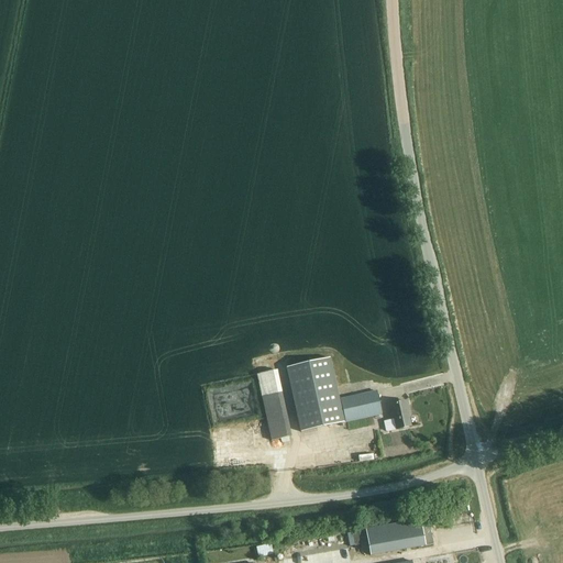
[(328,359),(286,368),(300,432),(344,422),(330,359),(328,359)]
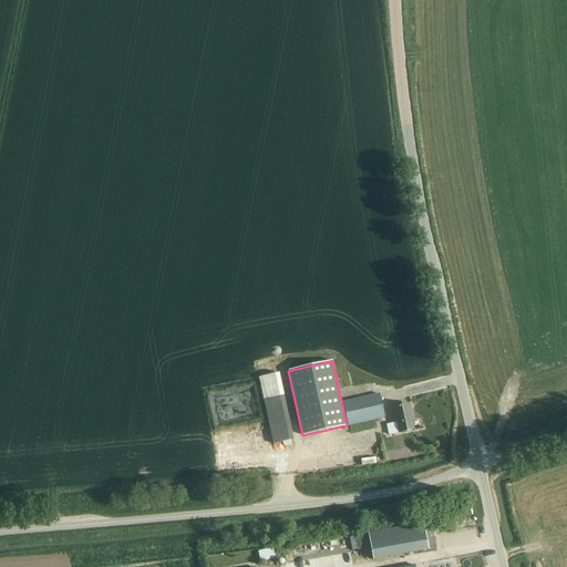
[(281,372),(260,377),(275,444),(292,441),(282,397),(287,397),(281,372)]
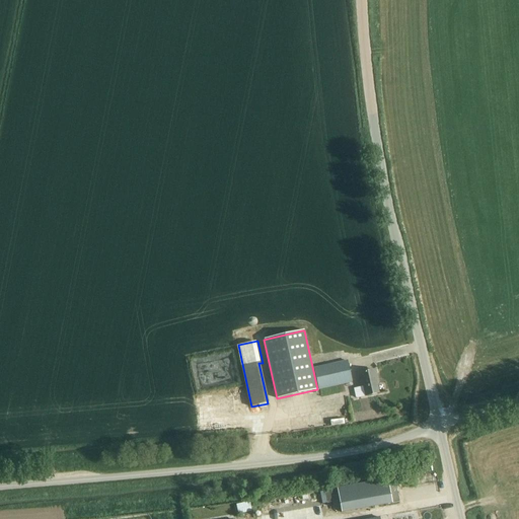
[(347,361),(313,368),(318,389),(352,382),(347,361)]
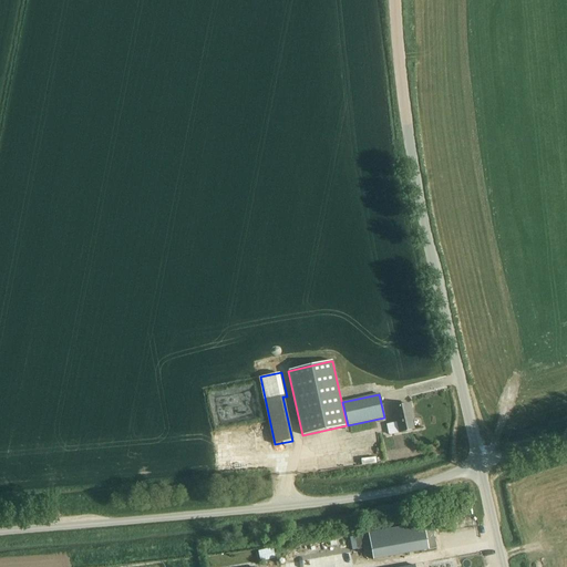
[(409,404),(398,406),(393,408),(399,433),(414,430),(409,404)]
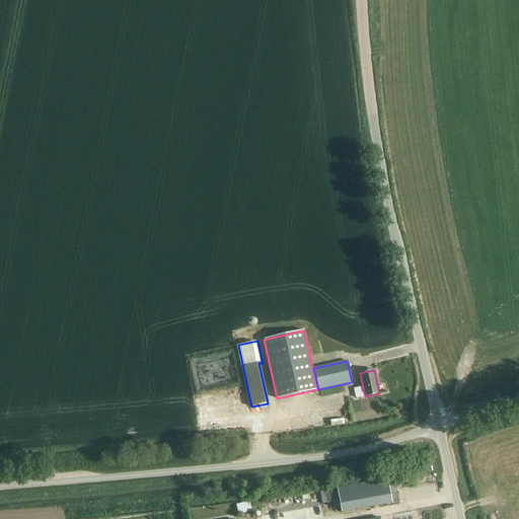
[(410,471),(401,472),(403,480),(412,478),(410,471)]
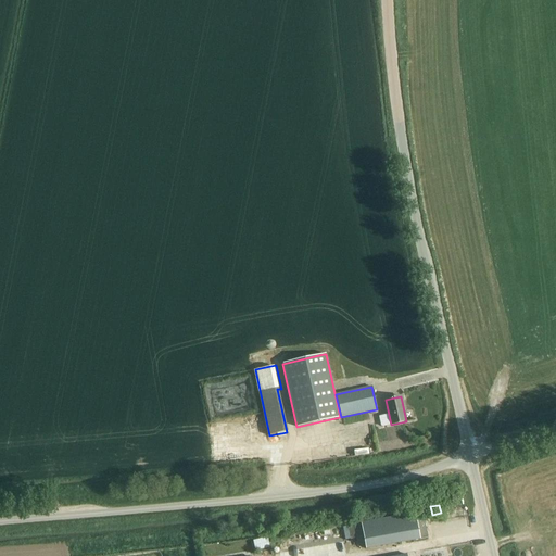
[(415,514),(361,523),(366,550),(420,539),(415,514)]
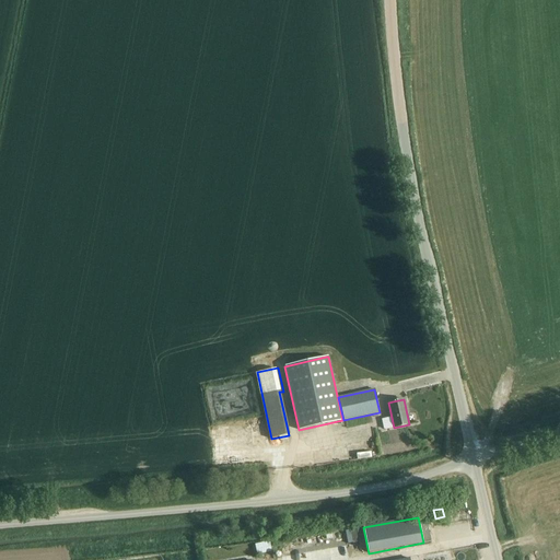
[(363,527),(350,529),(354,556),(368,553),(363,527)]
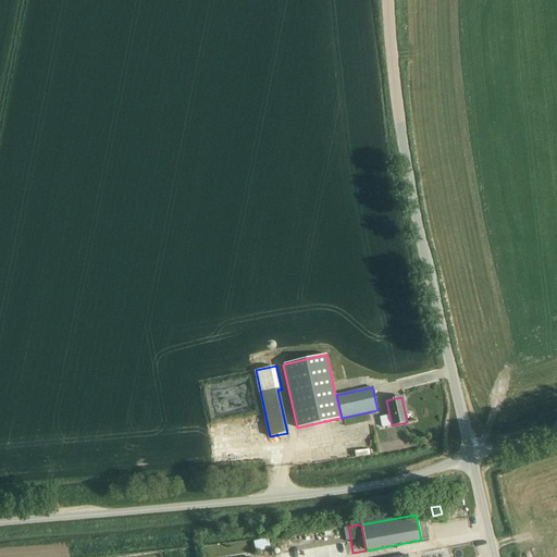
[(313,534),(307,536),(310,547),(317,545),(313,534)]
